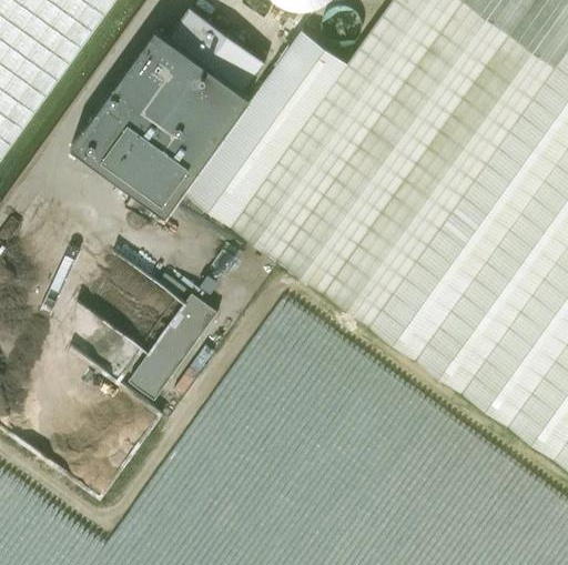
[(0,0),(0,162),(56,86),(117,0),(0,0)]
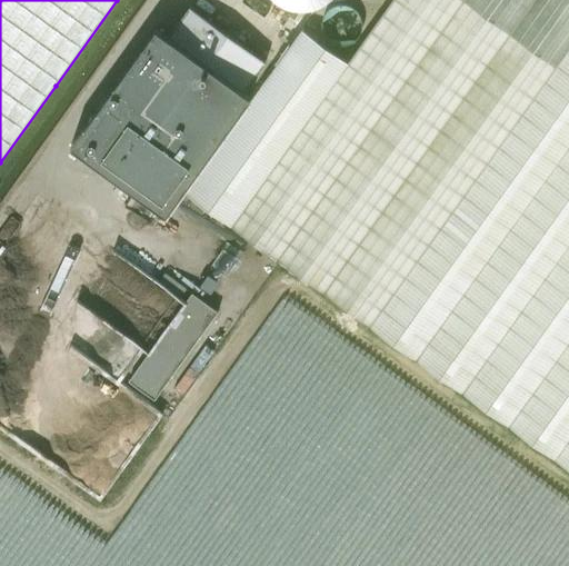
[(568,0),(393,0),(348,65),(301,31),(185,195),(459,391),(458,393),(568,472),(568,0)]
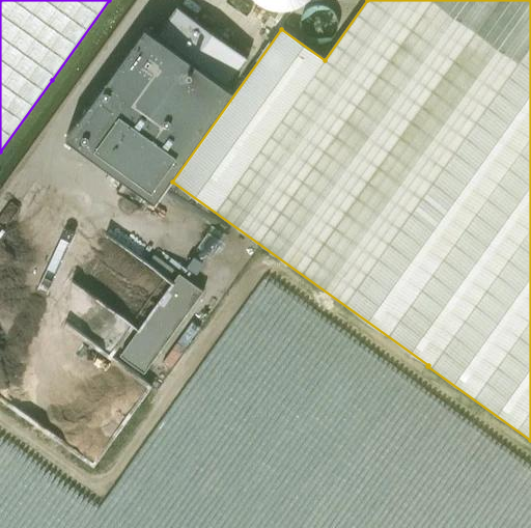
[(176,8),(158,34),(229,86),(248,60),(176,8)]
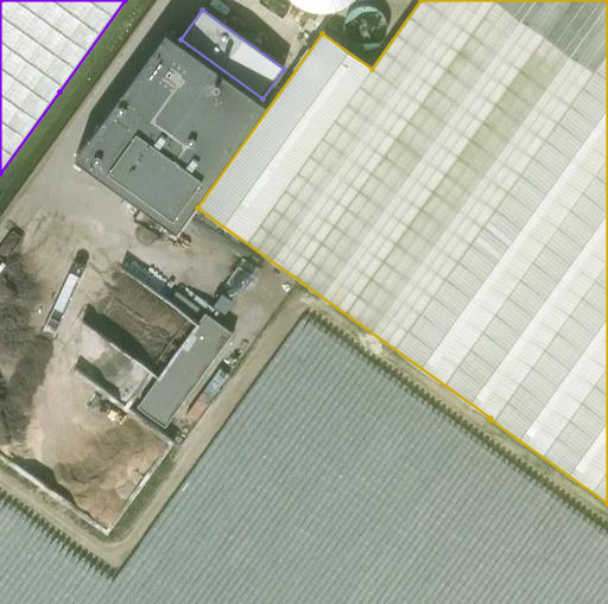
[(181,39),(165,29),(73,157),(177,231),(270,103),(263,99),(181,39)]
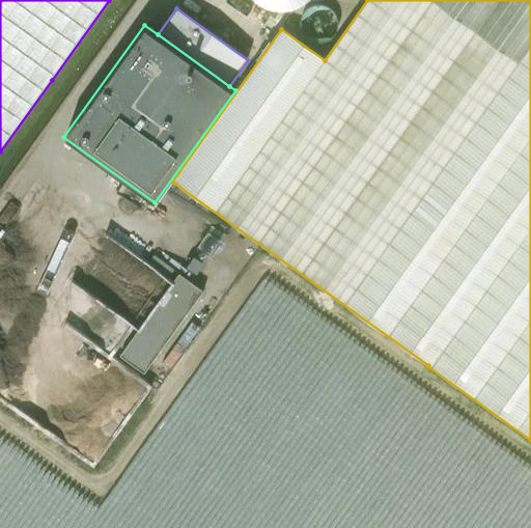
[(203,237),(178,219),(172,229),(130,199),(101,240),(142,270),(136,278),(161,296),(203,237)]
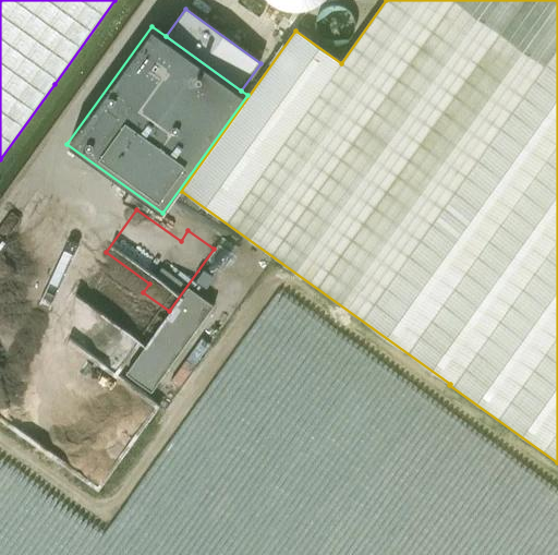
[(96,363),(82,378),(110,403),(123,388),(96,363)]
